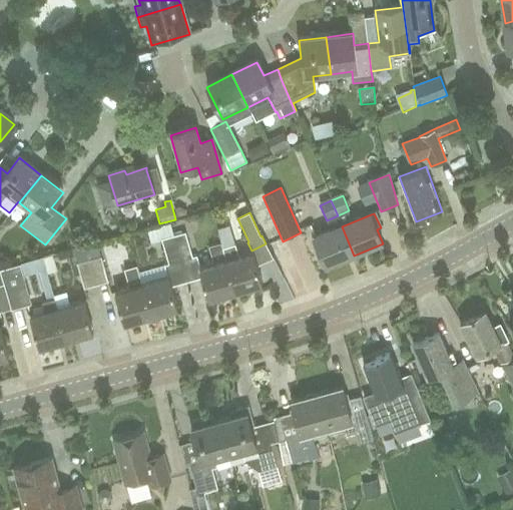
[(150,239),(172,233),(170,224),(147,230),(150,239)]
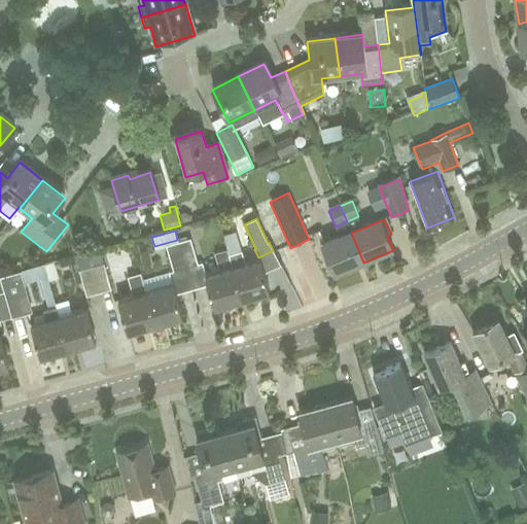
[(334,274),(363,263),(351,233),(321,245),(334,274)]
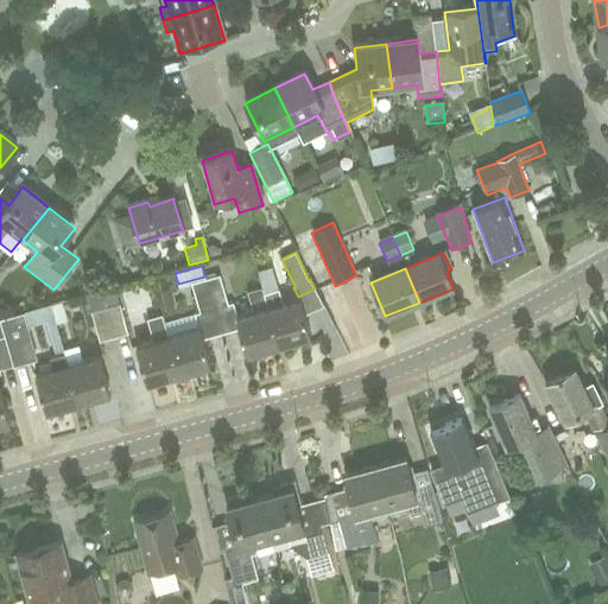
[(206,280),(204,277),(178,284),(179,288),(191,285),(200,315),(215,311),(206,280)]
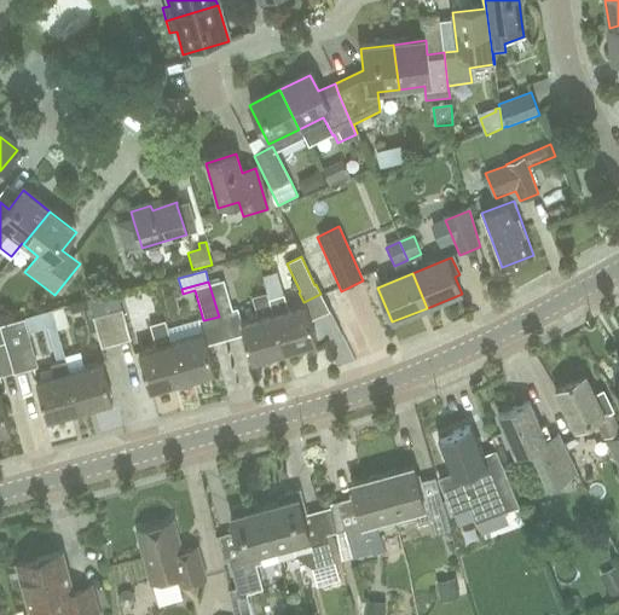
[(209,285),(219,317),(232,312),(224,282),(209,285)]
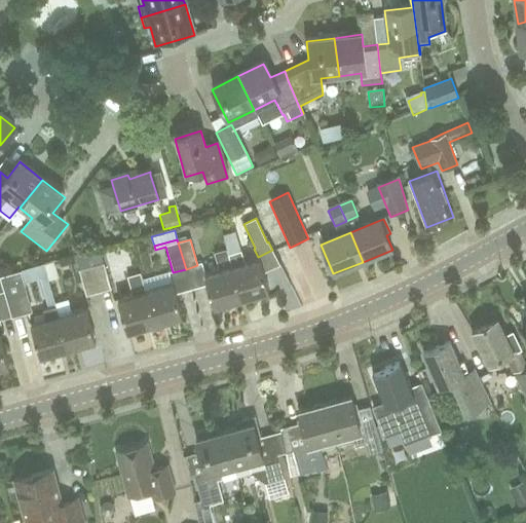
[(241,300),(230,258),(229,258),(227,250),(214,254),(219,272),(205,276),(215,307),(241,300)]
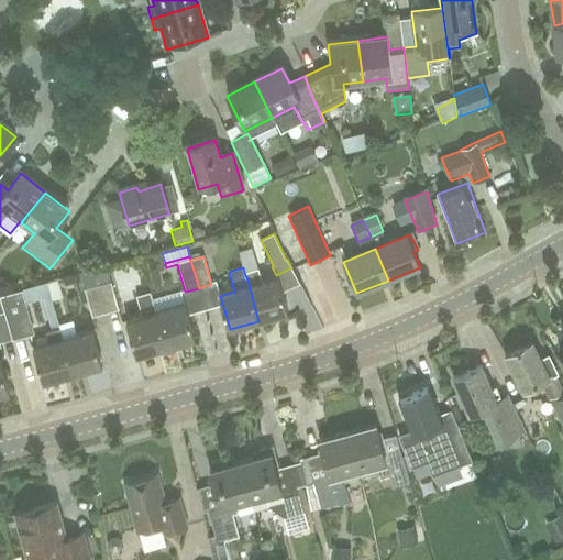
[(81,282),(92,319),(106,315),(96,283),(92,270),(63,278),(65,287),(81,282)]
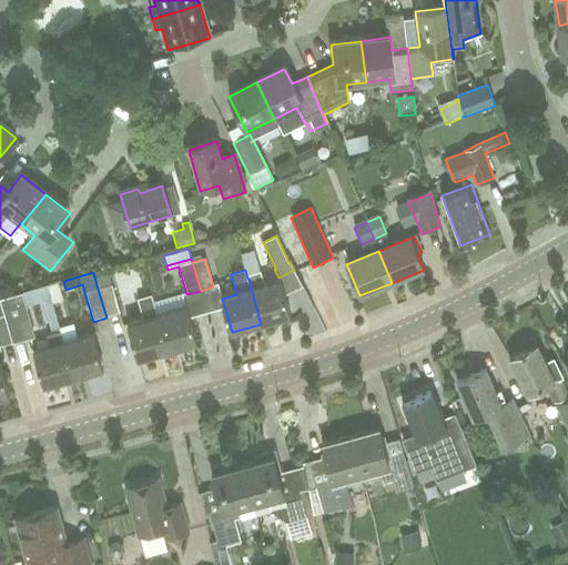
[(249,279),(261,324),(291,315),(281,281),(263,286),(261,275),(249,279)]
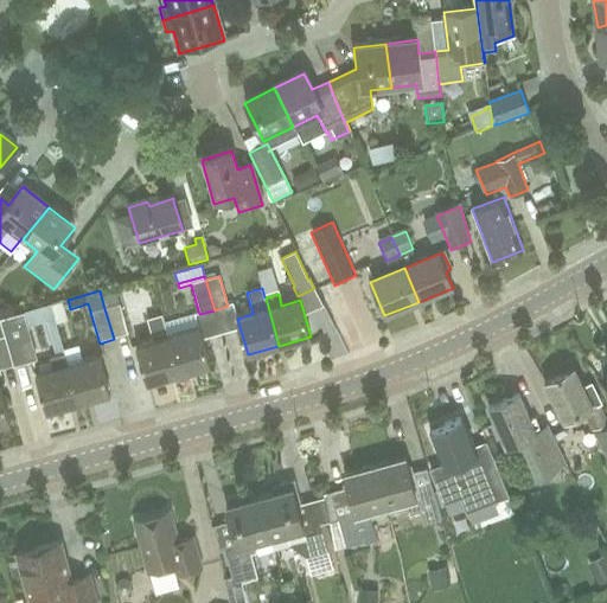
[(103,305),(114,339),(128,335),(119,301),(103,305)]
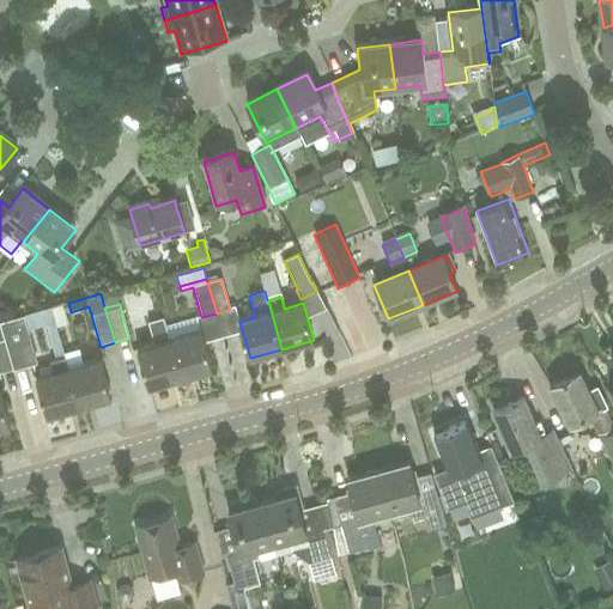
[(170,341),(164,318),(149,323),(156,346),(138,351),(149,388),(181,378),(170,341)]
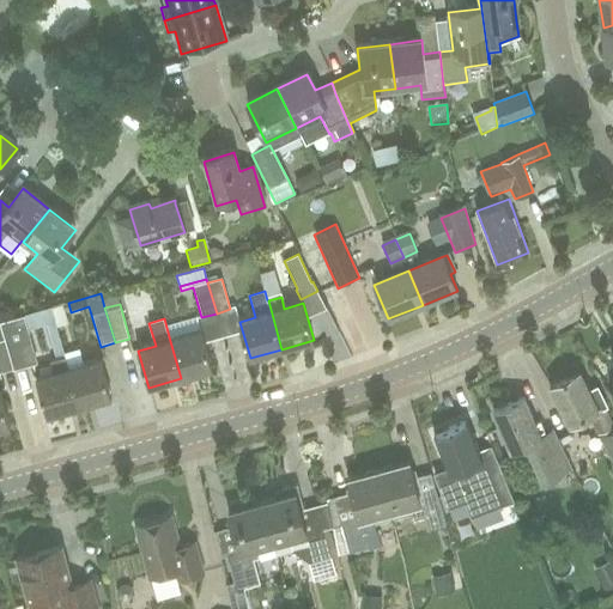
[(0,322),(0,375),(14,371),(6,341),(0,322)]
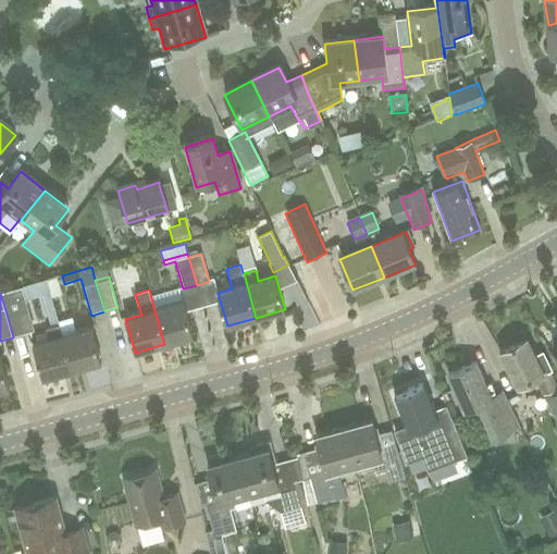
[(190,308),(218,306),(217,293),(189,295),(190,308)]
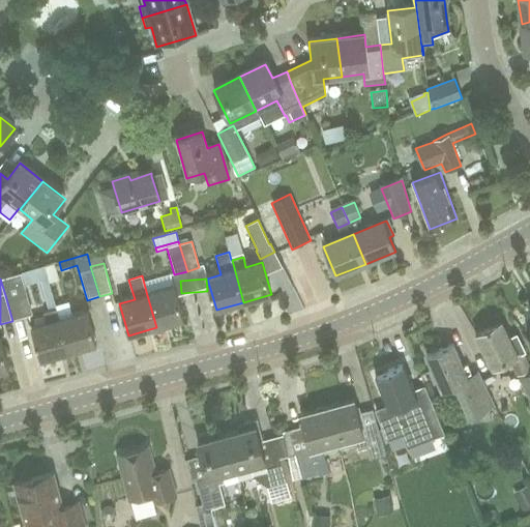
[(147,295),(156,327),(184,319),(175,288),(147,295)]
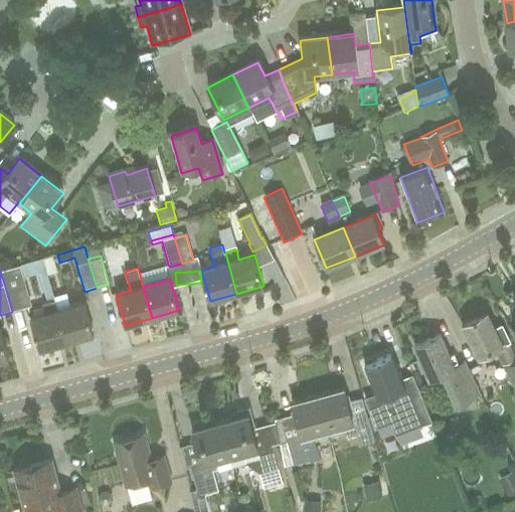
[(16,283),(5,287),(12,312),(24,309),(16,283)]
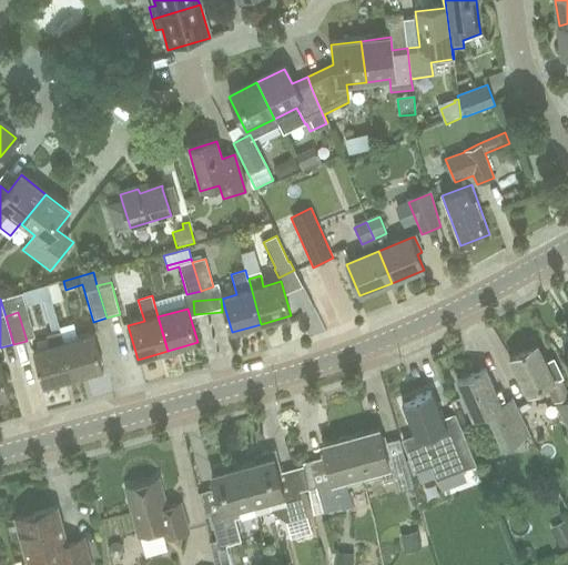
[(63,344),(73,379),(103,370),(93,335),(77,340),(73,326),(59,330),(60,333),(63,344)]
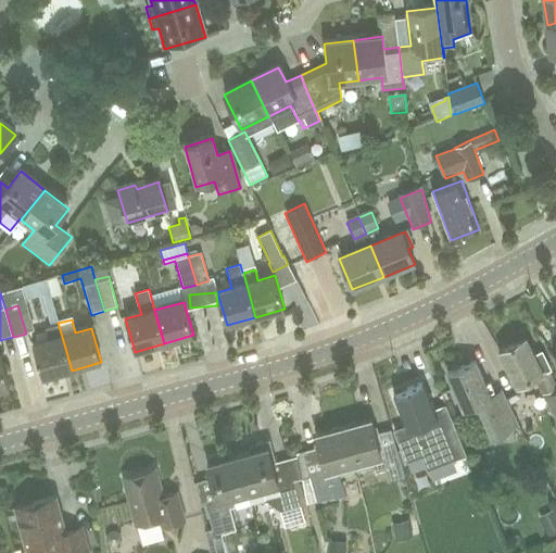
[(62,337),(59,326),(46,330),(48,340),(33,344),(42,378),(72,371),(62,337)]
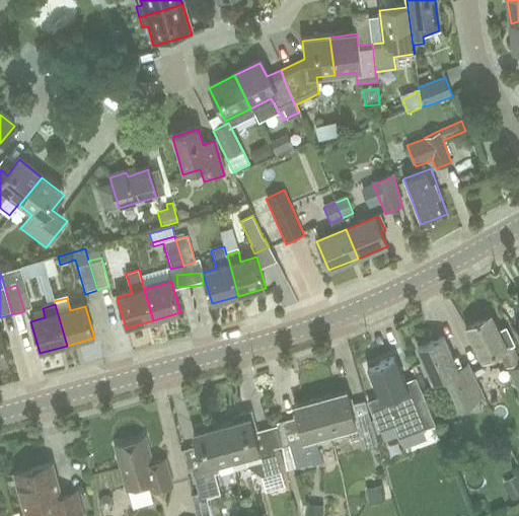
[(499,334),(491,316),(465,329),(482,363),(499,354),(507,369),(518,363),(511,348),(513,347),(505,330),(499,334)]
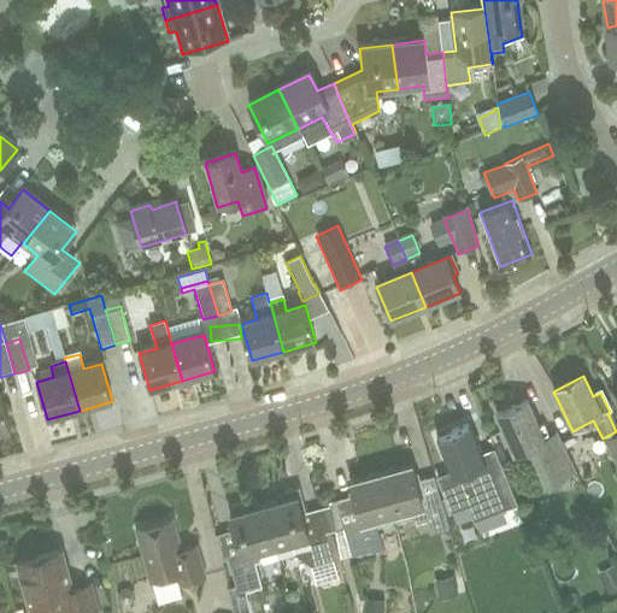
[(575,471),(557,434),(541,441),(526,402),(495,416),(512,455),(529,448),(544,484),(559,478),(575,471)]
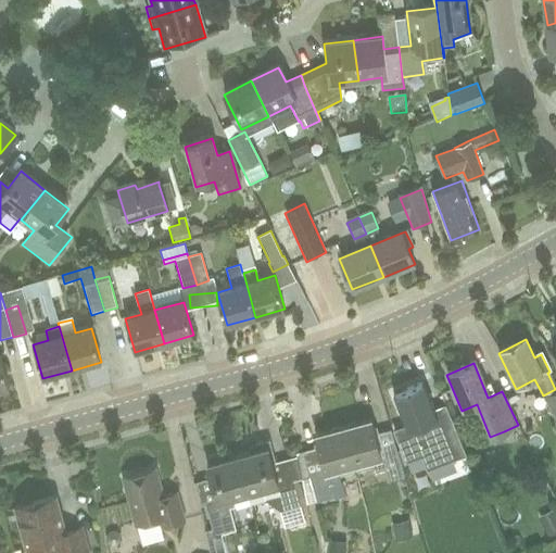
[(446,405),(432,411),(422,386),(395,397),(406,427),(393,431),(407,464),(421,459),(428,473),(467,456),(446,405)]
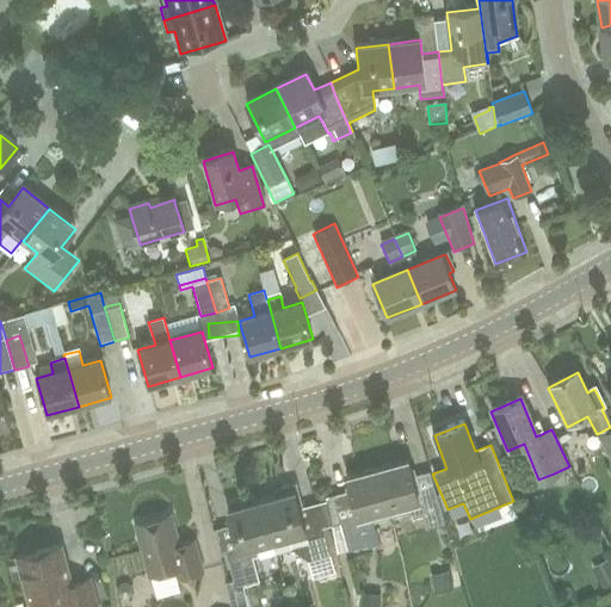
[(610,429),(598,437),(610,464),(610,429)]
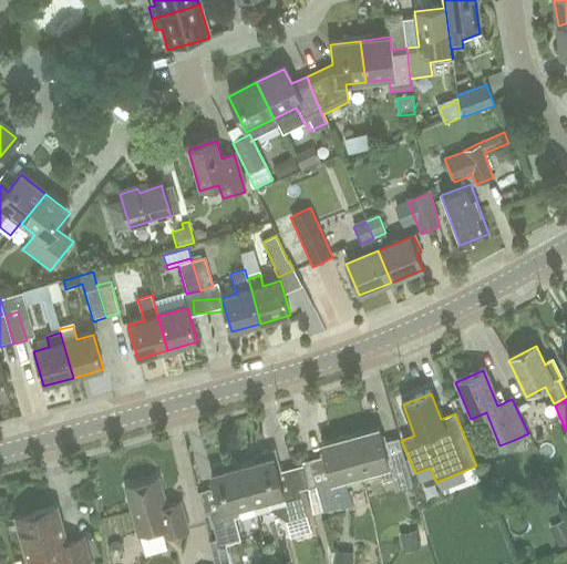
[(351,438),(361,474),(377,470),(381,483),(392,481),(397,494),(413,489),(405,459),(389,463),(380,430),(351,438)]
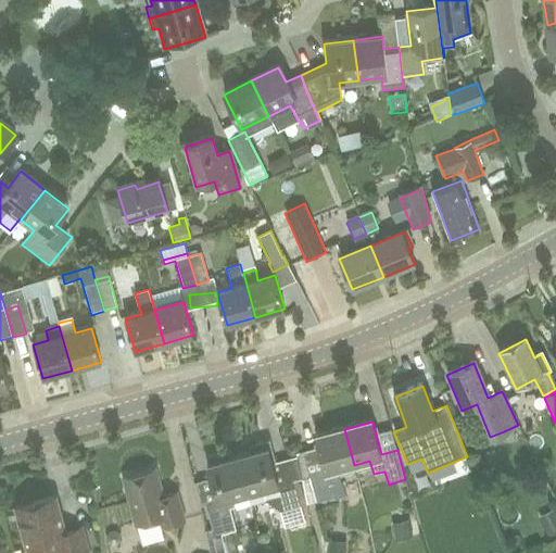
[(338,469),(354,465),(344,429),(316,437),(325,469),(308,474),(317,504),(345,497),(342,482),(338,469)]
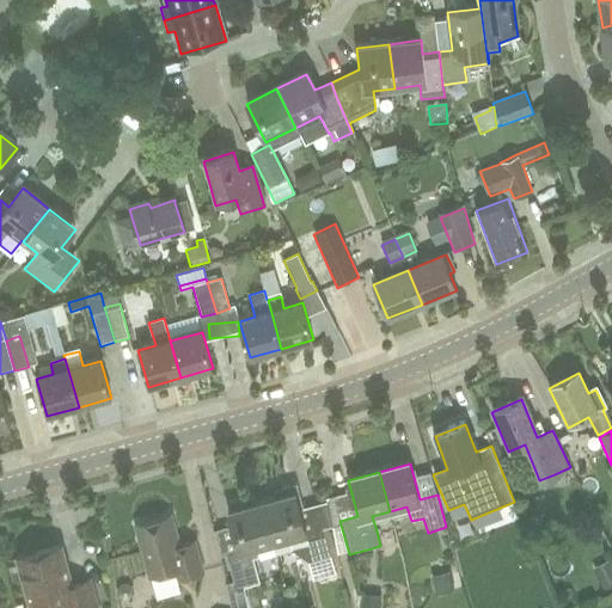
[(330,558),(323,530),(305,536),(294,501),(300,499),(297,486),(274,492),(276,501),(262,504),(273,545),(289,540),(292,550),(307,545),(312,563),(330,558)]
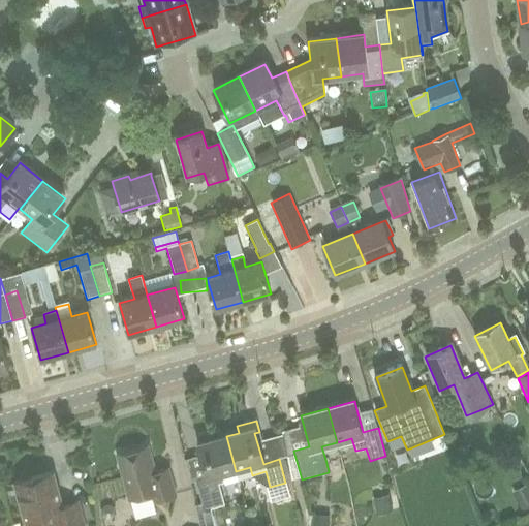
[(226,436),(220,438),(218,431),(197,437),(199,444),(196,445),(207,480),(196,483),(205,511),(224,504),(219,486),(224,484),(222,475),(236,471),(226,436)]
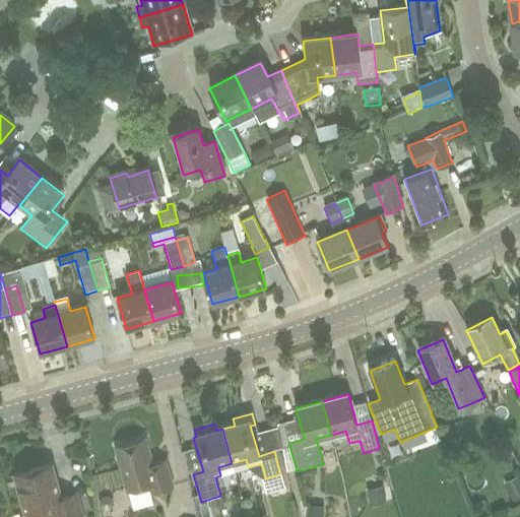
[(151,468),(143,443),(116,451),(129,495),(150,488),(152,496),(174,490),(166,464),(151,468)]
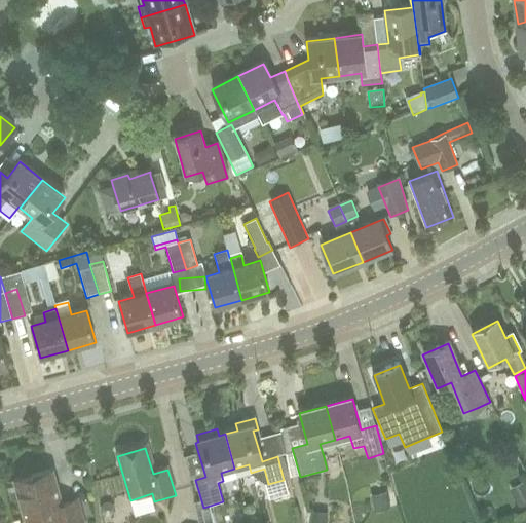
[(61,506),(51,473),(16,482),(28,522),(21,522),(21,521),(17,522),(82,522),(76,500),(61,506)]
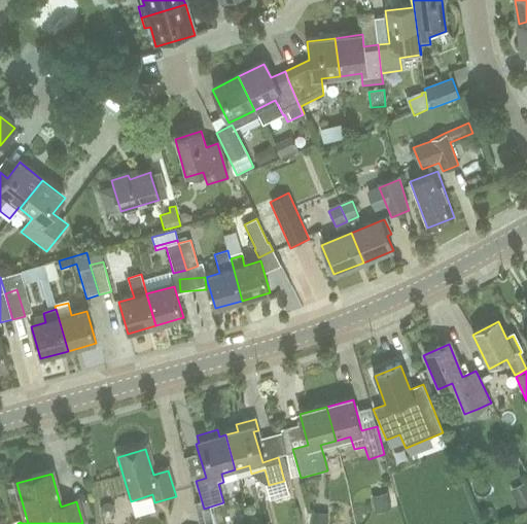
[(520,510),(526,505),(526,487),(525,483),(510,490),(520,510)]
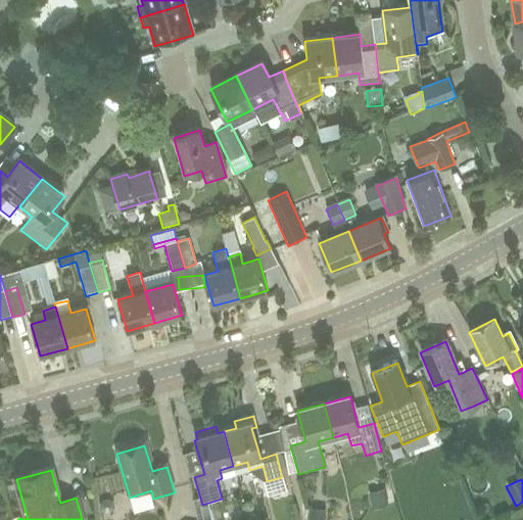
[(379,495),(382,515),(400,512),(397,492),(379,495)]
